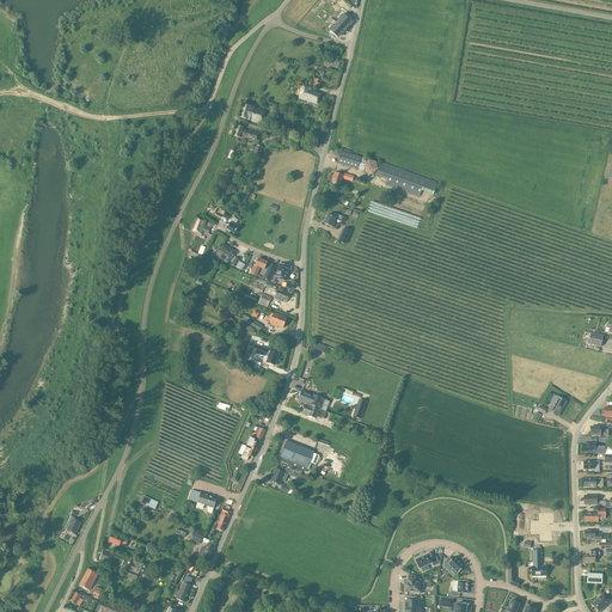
[(341,17),(338,14),(336,18),(338,19),(329,30),(337,37),(352,22),(343,14),(341,17)]
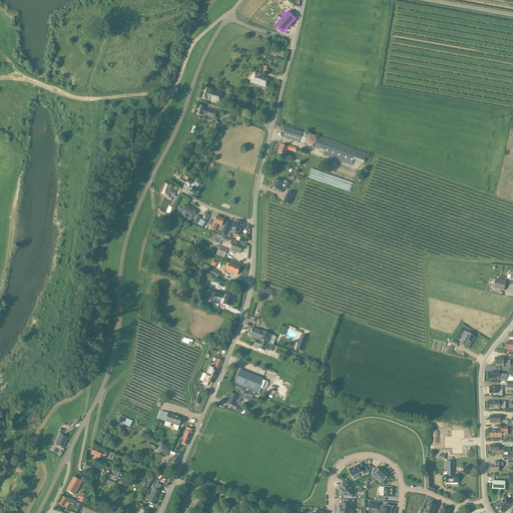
[(320,32),(314,30),(311,39),(323,42),(324,39),(325,40),(327,31),(321,30),(320,32)]
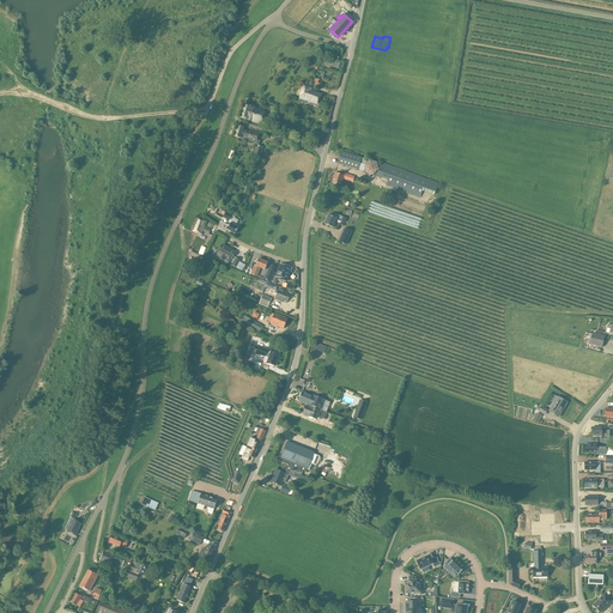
[(311,89),(304,85),(299,99),(305,102),(307,102),(315,105),(320,92),(310,89),(311,89)]
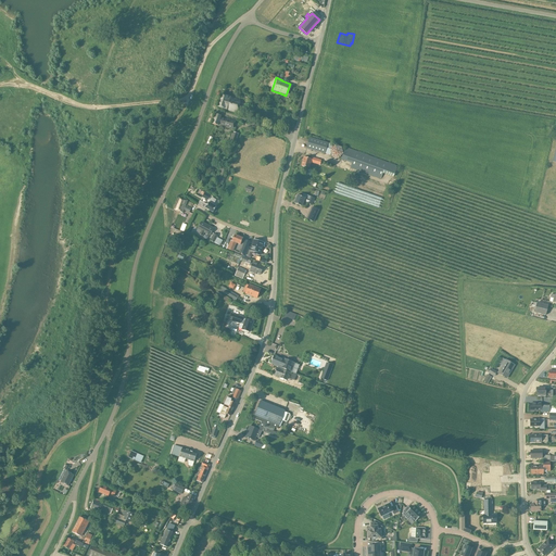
[(336,91),(325,89),(323,97),(335,100),(336,91)]
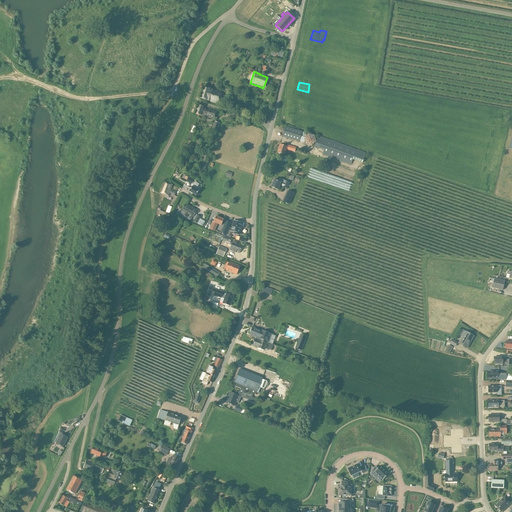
[(210,88),(205,88),(201,98),(206,100),(217,103),(219,102),(220,102),(222,95),(221,95),(221,92),(214,90),(213,90),(210,88)]
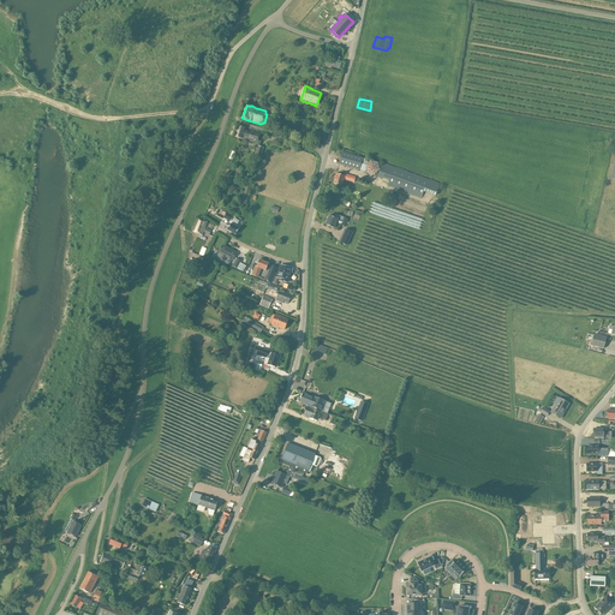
[(245,129),(238,126),(236,137),(242,138),(257,144),(257,143),(260,144),(261,142),(258,142),(261,135),(260,132),(245,127),(245,129)]
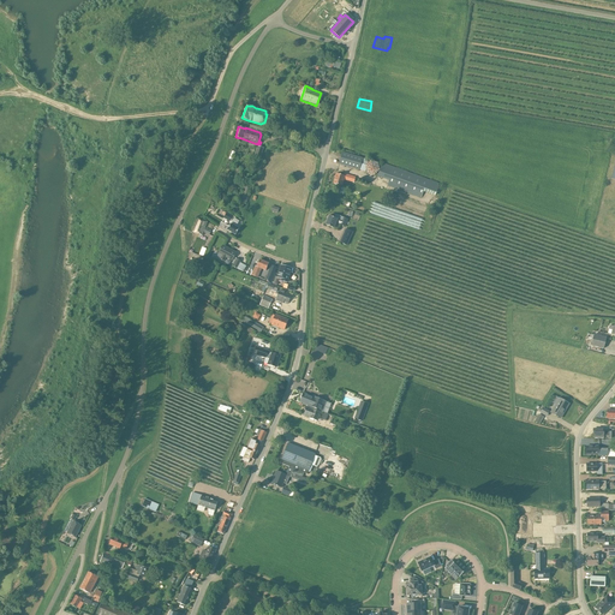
[(369,160),(342,153),(339,165),(359,171),(359,169),(365,172),(366,169),(368,173),(375,175),(380,171),(378,163),(370,161),(368,163),(369,160)]
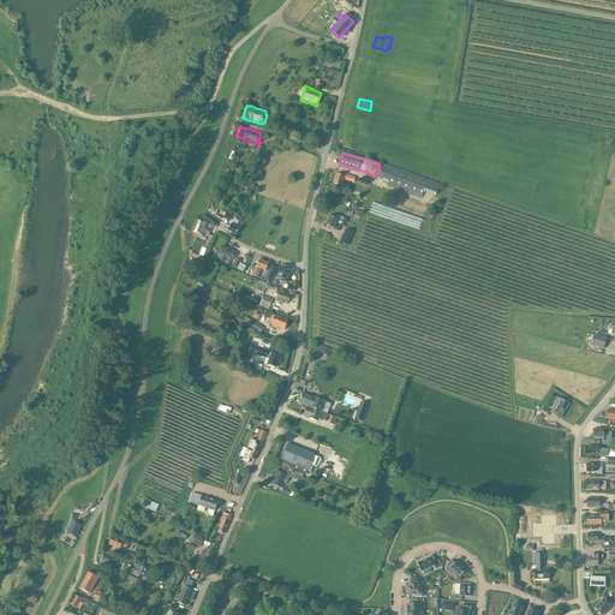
[(440,184),(382,163),(377,177),(389,180),(388,185),(422,198),(423,192),(435,196),(440,184)]
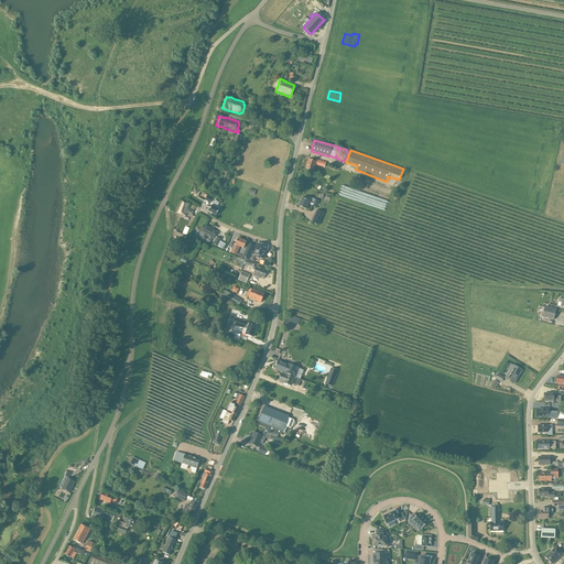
[(315,162),(308,160),(306,169),(314,171),(315,164),(318,165),(320,161),(316,160),(315,162)]
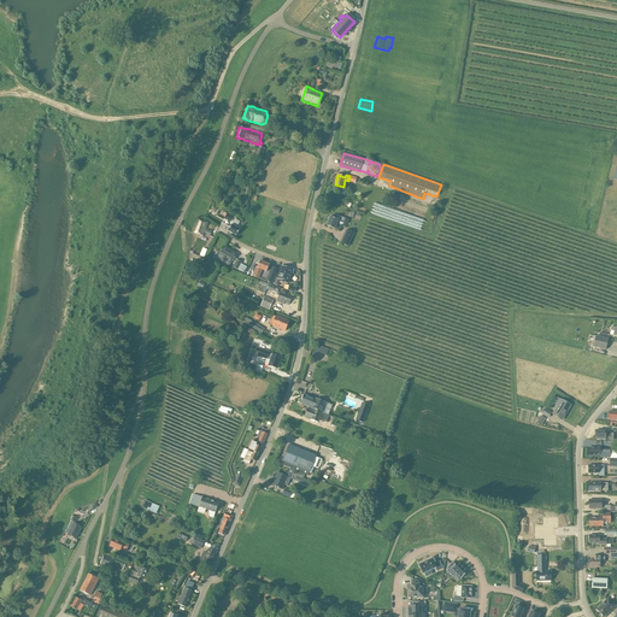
[(252,189),(247,188),(245,199),(244,199),(242,203),(247,204),(252,189)]
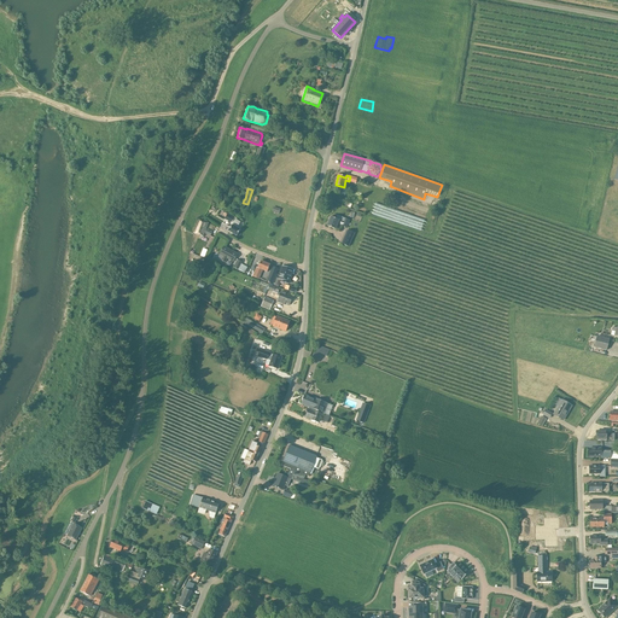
[(232,226),(235,216),(228,214),(225,223),(232,226)]
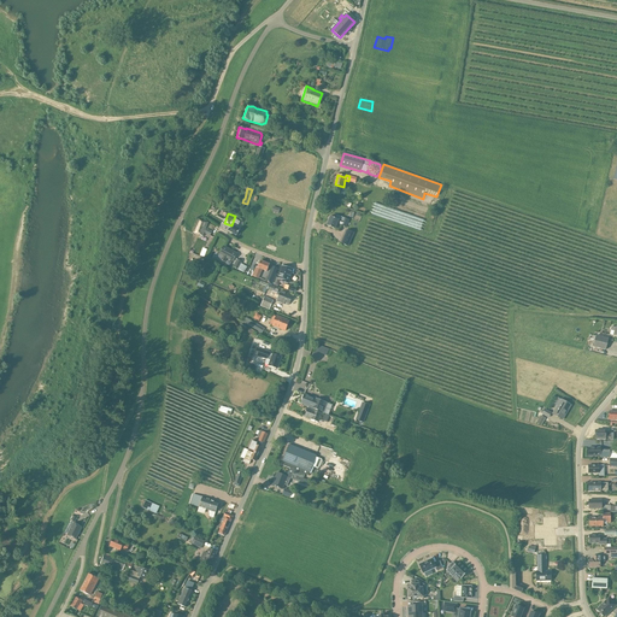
[(350,221),(336,215),(335,218),(330,217),(327,225),(335,229),(338,224),(341,225),(346,228),(350,221)]
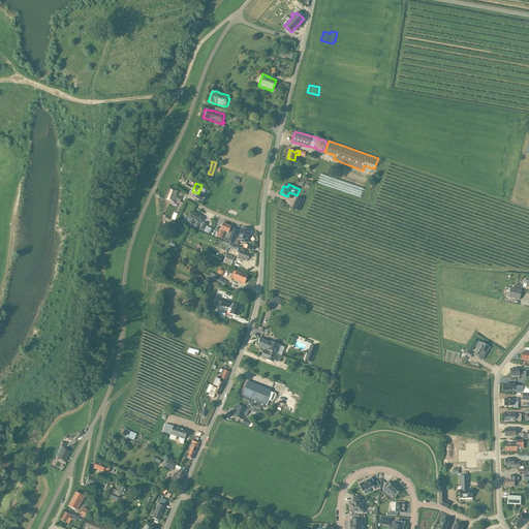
[(175,190),(169,188),(165,199),(174,203),(175,199),(180,203),(182,198),(177,195),(179,190),(175,189),(175,190)]
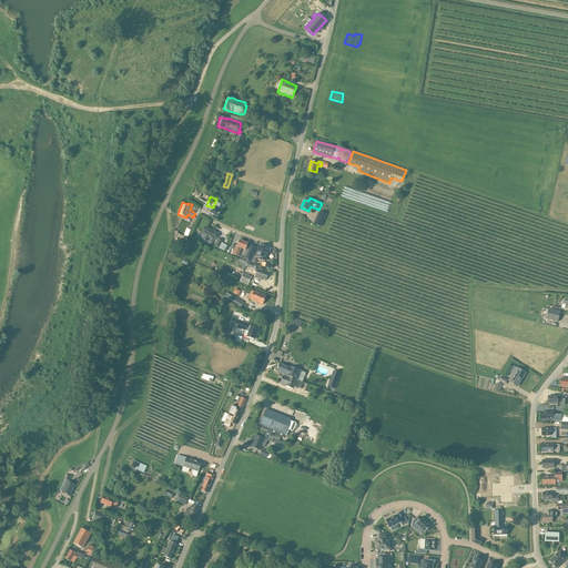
[(221,204),(216,202),(210,213),(217,217),(221,211),(217,210),(221,204)]
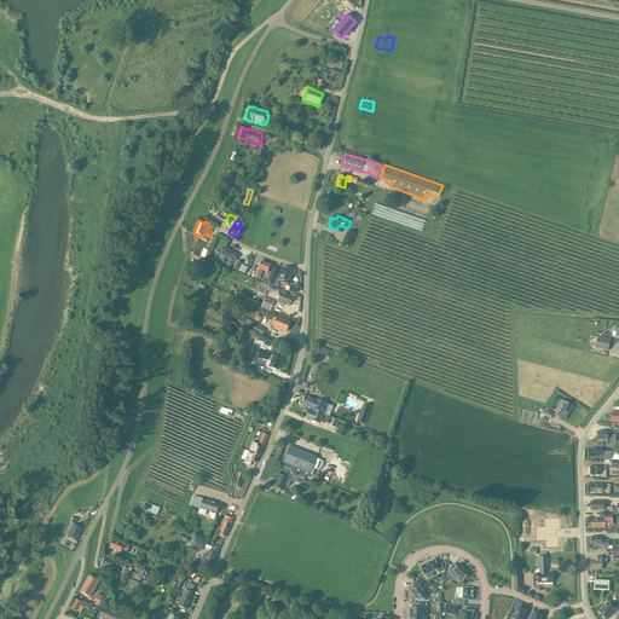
[(354,233),(347,231),(342,244),(348,247),(354,233)]
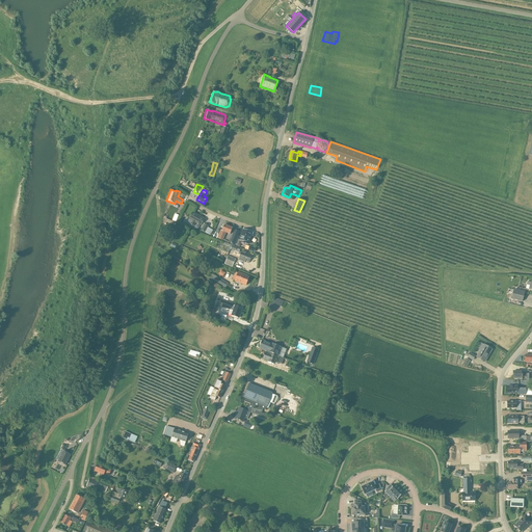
[(205,219),(192,212),(189,219),(192,220),(190,224),(194,227),(196,222),(201,225),(205,219)]
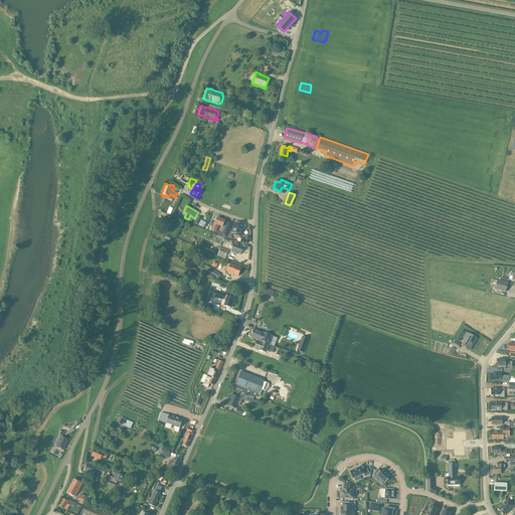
[(225,221),(217,217),(215,223),(214,222),(210,230),(216,232),(219,225),(223,226),(225,221)]
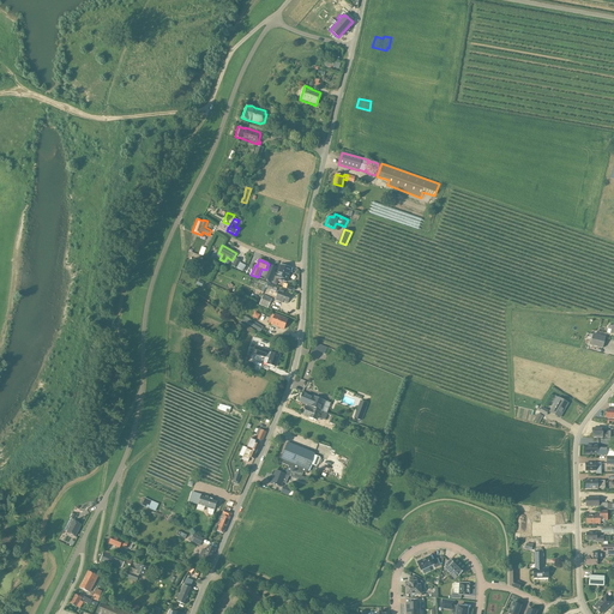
[(276,268),(271,265),(265,280),(271,282),(276,268)]
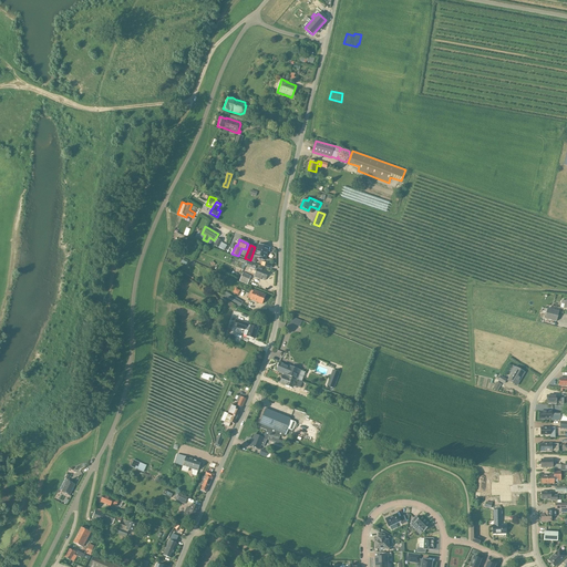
[(256,257),(265,259),(268,247),(259,245),(256,257)]
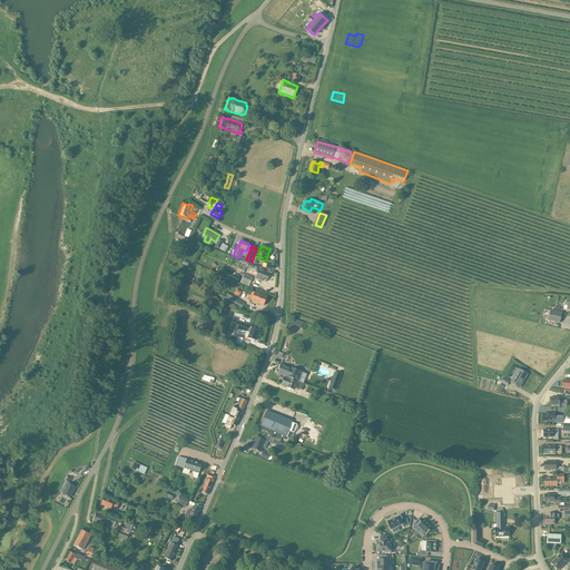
[(257,273),(258,271),(257,269),(257,267),(253,266),(254,265),(248,263),(242,259),(241,263),(247,265),(246,267),(256,271),(255,273),(257,273)]
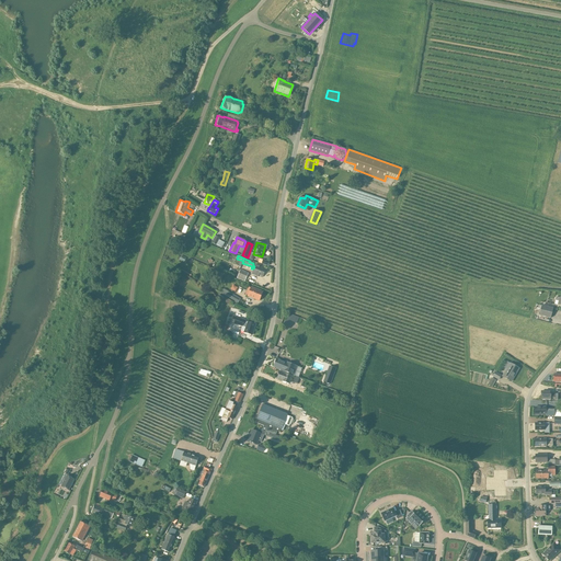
[(254,266),(253,268),(252,274),(259,276),(262,277),(265,268),(255,265),(254,266)]
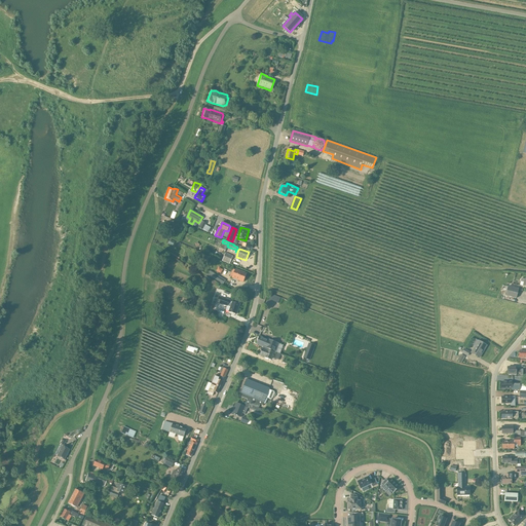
[(233,256),(226,253),(222,261),(229,264),(233,256)]
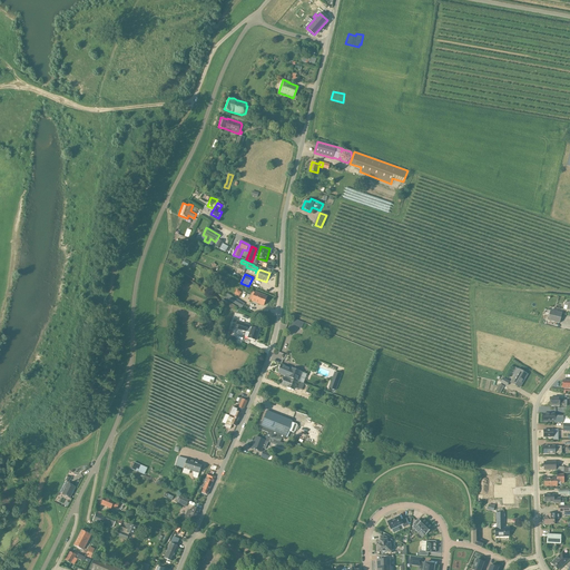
[(255,293),(253,292),(249,300),(252,301),(252,302),(264,306),(267,296),(255,292),(255,293)]
